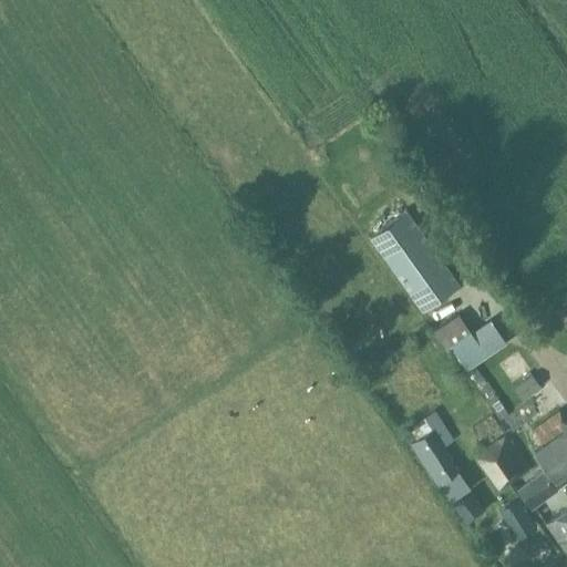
[(370,235),(422,309),(431,303),(434,307),(449,297),(445,292),(460,282),(408,208),(370,235)]
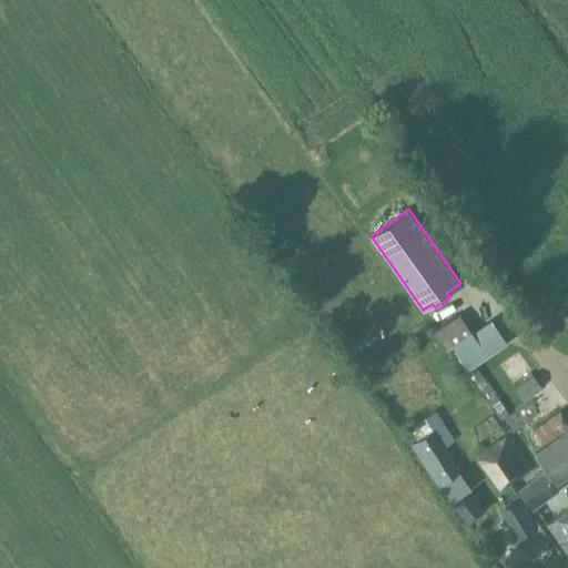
[(469,308),(435,332),(447,348),(452,345),(469,371),(515,338),(504,322),(478,340),(469,327),(478,322),(469,308)]
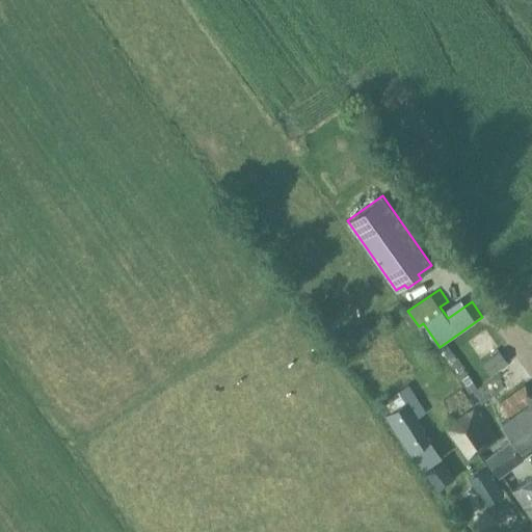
[(502,352),(483,355),(485,368),(504,365),(502,352)]
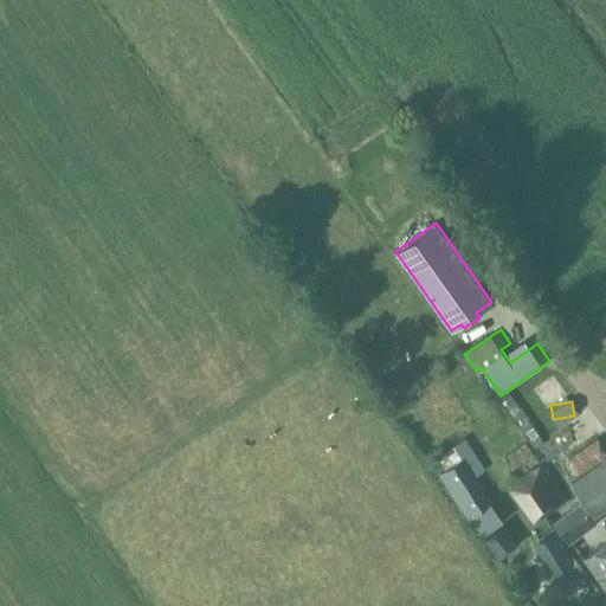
[(605,505),(605,450),(594,433),(566,455),(568,458),(567,461),(579,476),(571,482),(593,515),(605,505)]
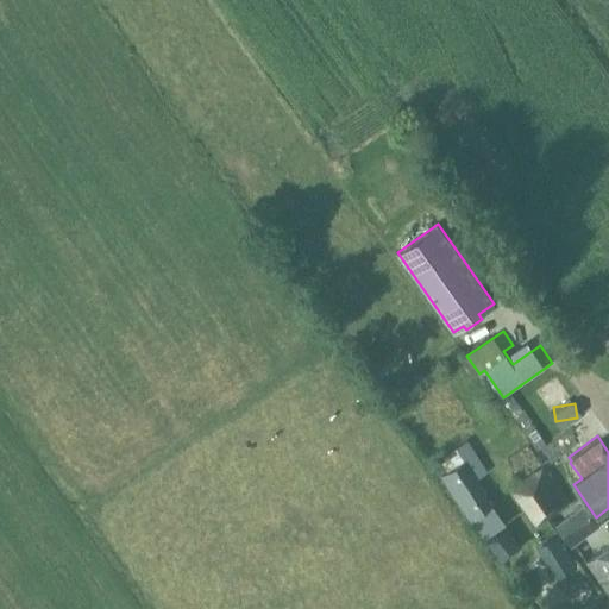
[(441,477),(501,560),(521,546),(507,526),(493,537),(493,535),(509,523),(478,479),(489,472),(466,440),(439,459),(449,471),(441,477)]
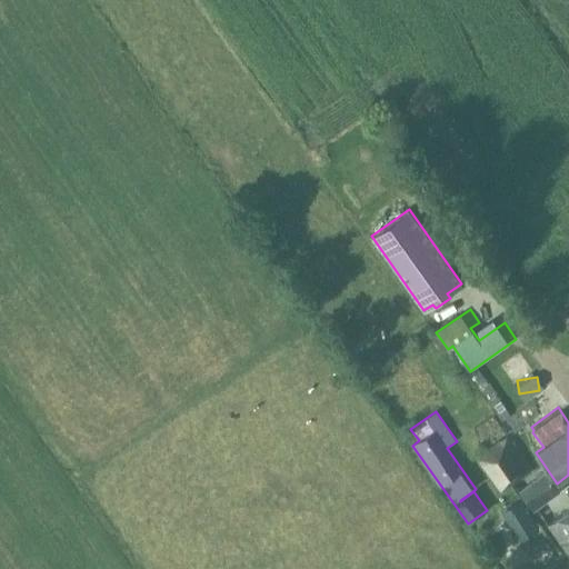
[(493,415),(471,423),(476,437),(499,428),(493,415)]
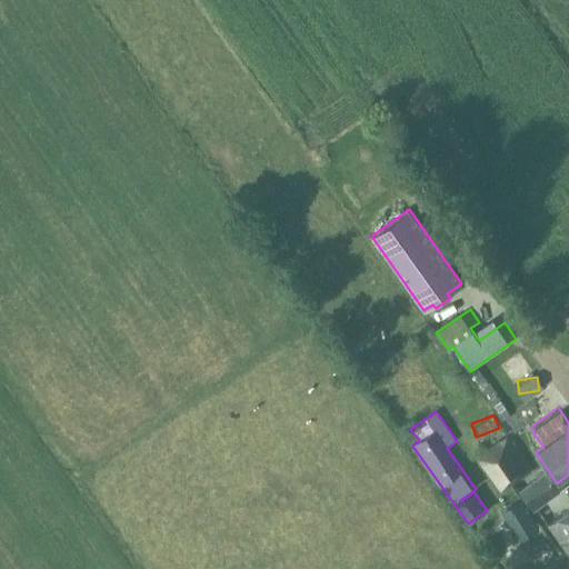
[(532,469),(507,436),(478,457),(501,490),(532,469)]
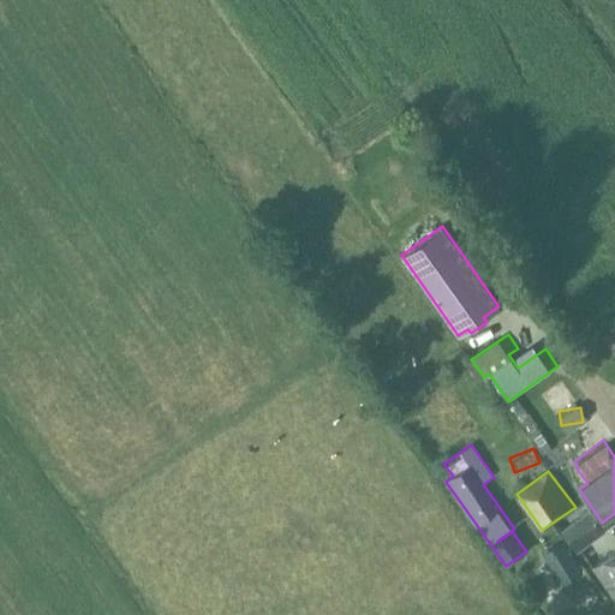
[(561,530),(577,551),(605,532),(590,509),(561,530)]
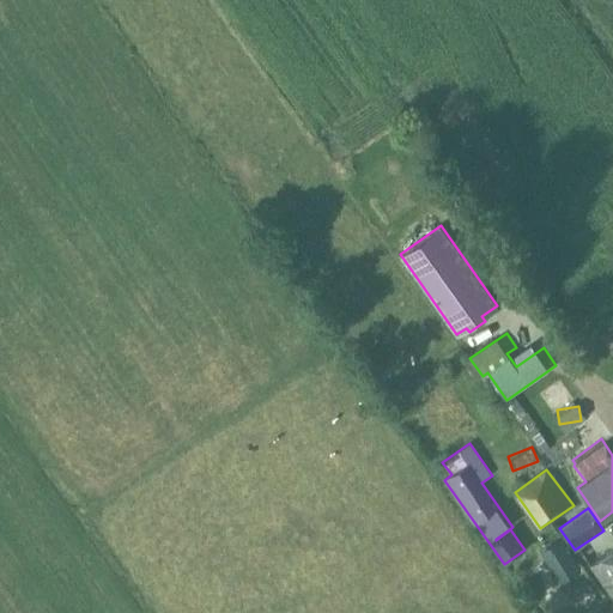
[(581,570),(563,538),(540,551),(558,582),(581,570)]
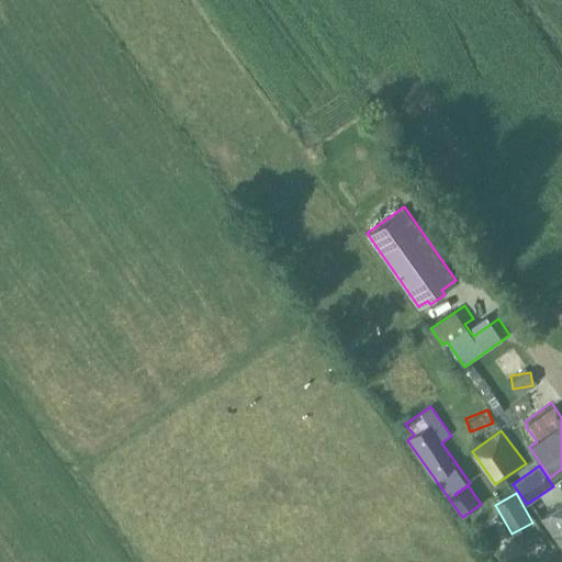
[(561,547),(561,502),(541,517),(561,547)]
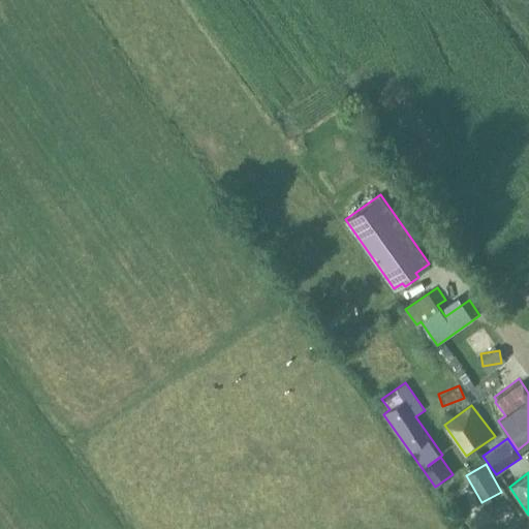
[(528,528),(522,519),(507,528),(528,528)]
